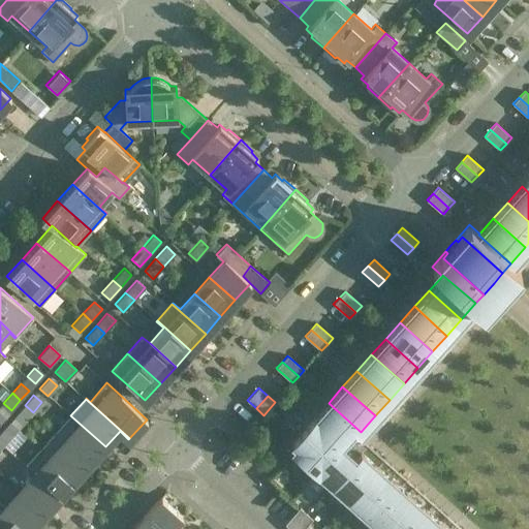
[(361,432),(329,403),(316,415),(314,414),(312,416),(317,421),(304,435),(305,444),(340,442),(353,427),(360,433),(361,432)]
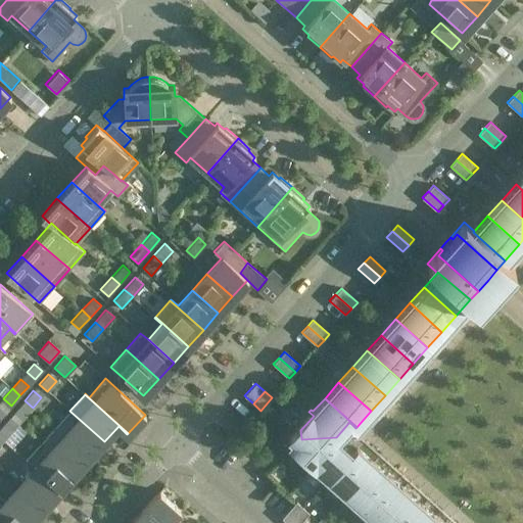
[(24,417),(33,408),(25,400),(16,410),(24,417)]
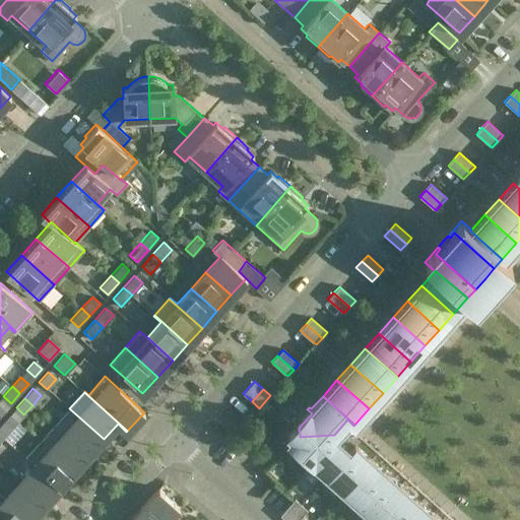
[(104,439),(69,408),(55,425),(89,455),(104,439)]
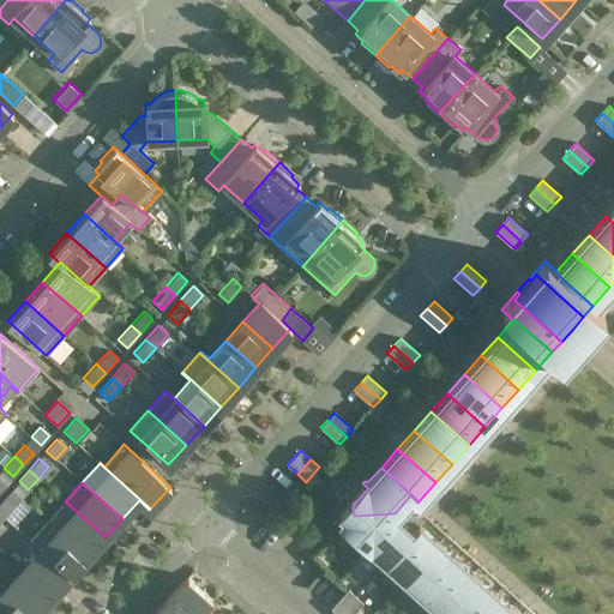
[(13,506),(5,498),(0,501),(0,512),(4,517),(13,506)]
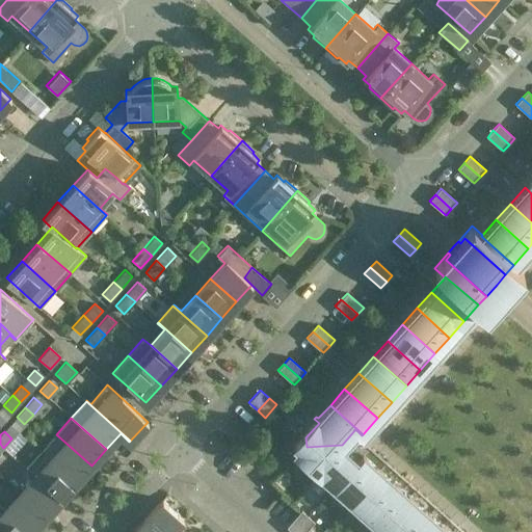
[(91,466),(56,434),(41,451),(76,483),(91,466)]
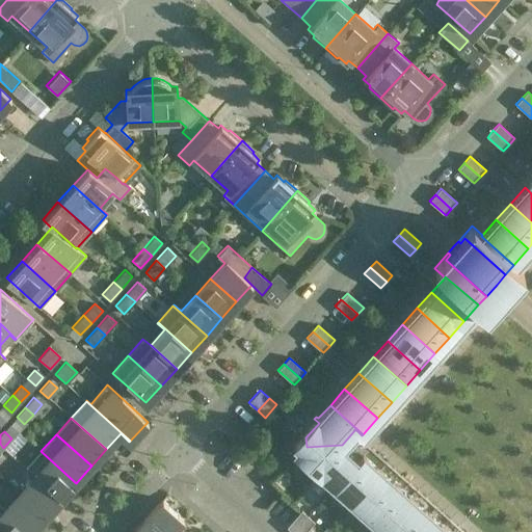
[(356,458),(342,445),(307,447),(307,456),(321,470),(317,474),(319,476),(321,474),(335,485),(364,453),(362,452),(356,458)]
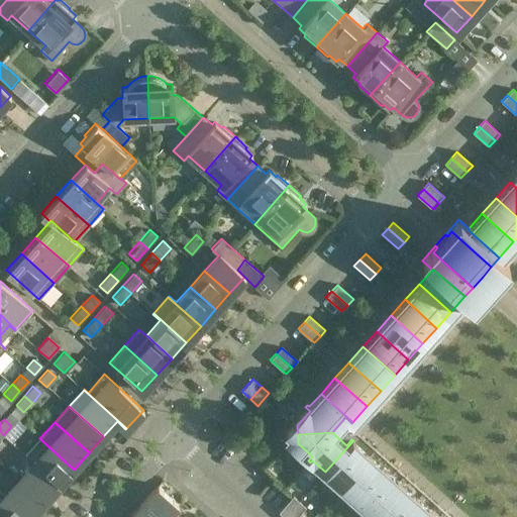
[(74,470),(39,438),(25,454),(60,486),(74,470)]
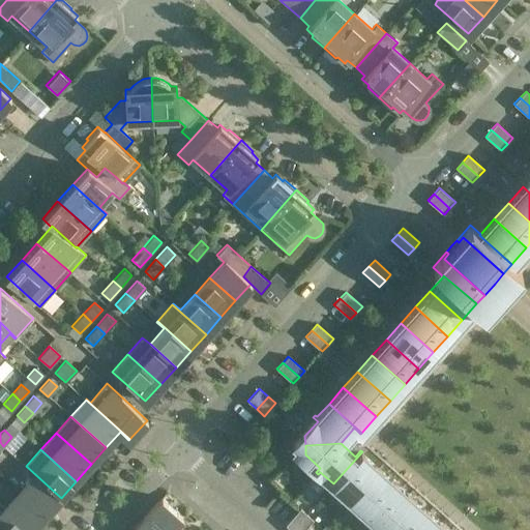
[(378,466),(362,451),(333,483),(349,498),(378,466)]
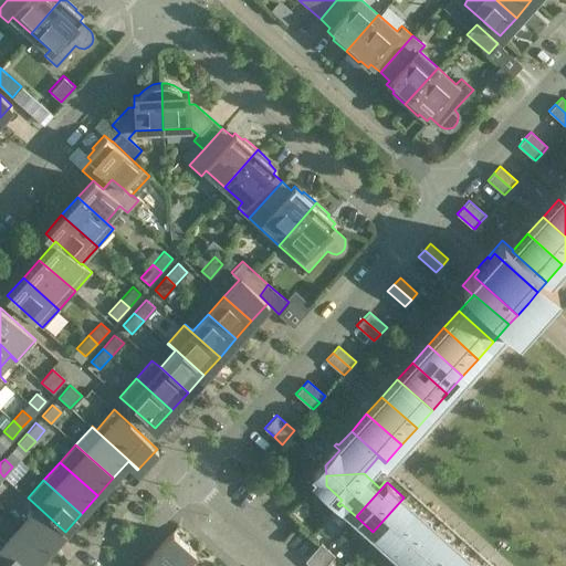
[(65,532),(28,498),(27,499),(37,507),(21,524),(49,549),(65,532)]
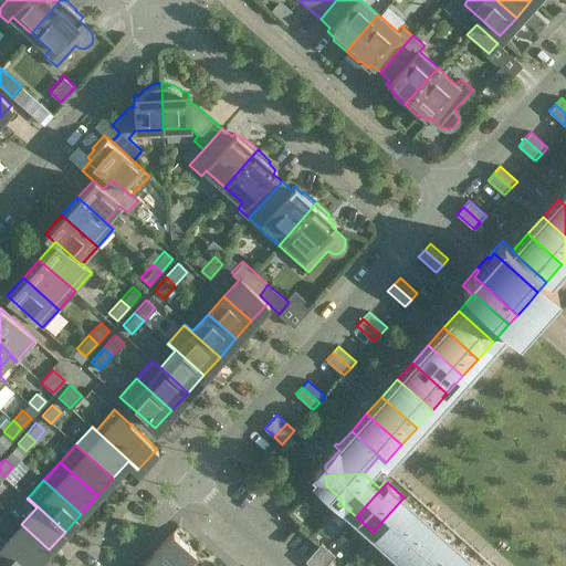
[(421,513),(404,498),(373,532),(390,547),(421,513)]
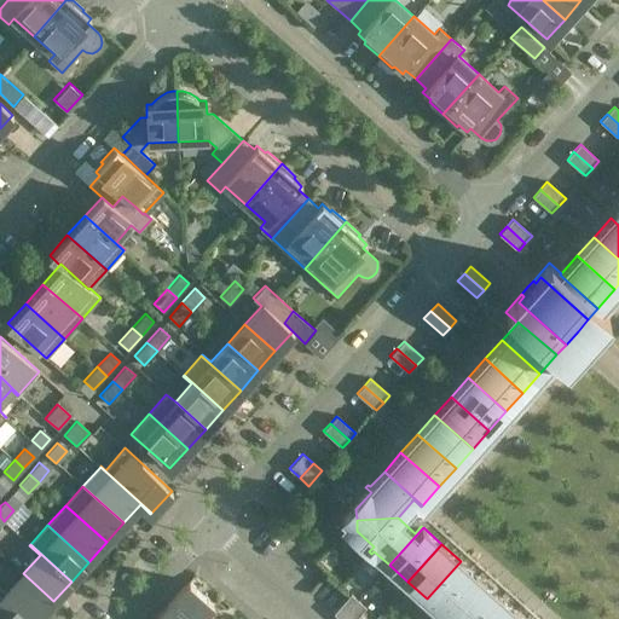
[(479,578),(461,561),(427,599),(445,615),(479,578)]
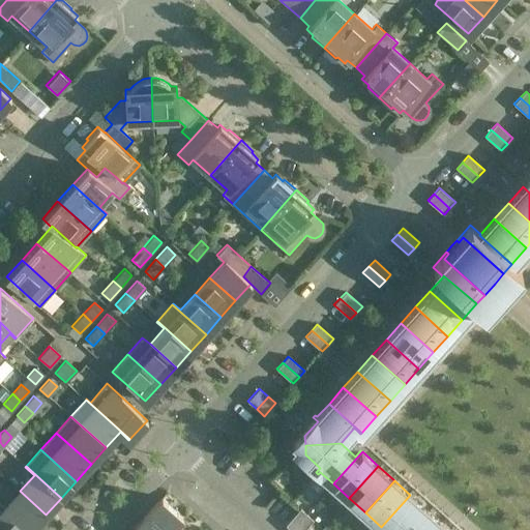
[(20,491),(5,507),(30,529),(31,529),(46,514),(20,491)]
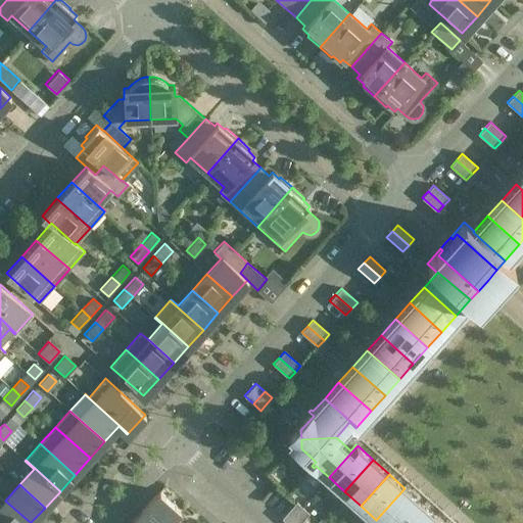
[(401,522),(421,502),(405,488),(376,520),(379,522),(401,522)]
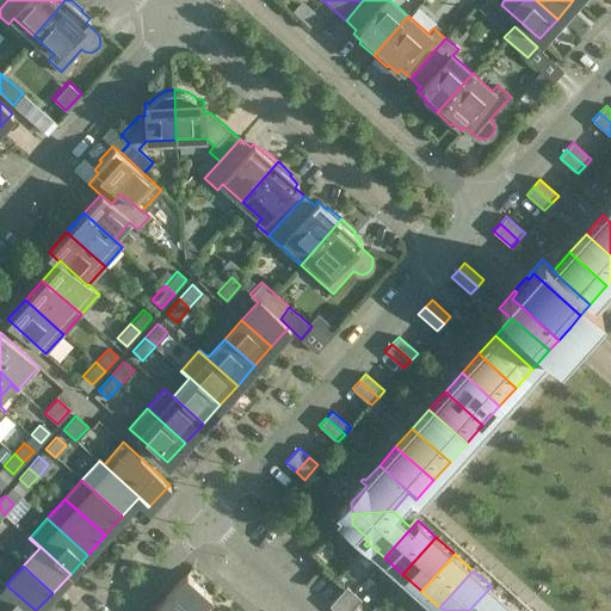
[(186,573),(152,610),(193,610),(201,605),(210,594),(186,573)]
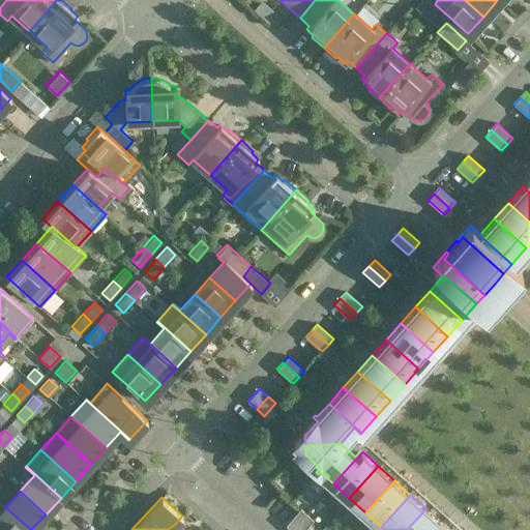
[(30,529),(5,507),(0,513),(0,529),(30,529)]
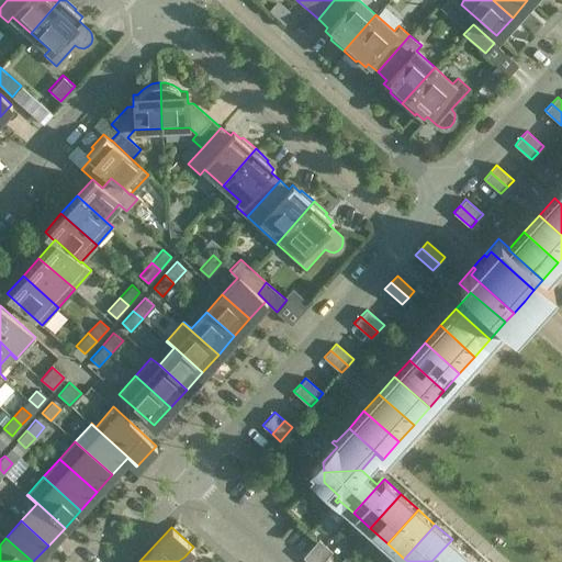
[(303,557),(310,561),(325,544),(318,539),(303,557)]
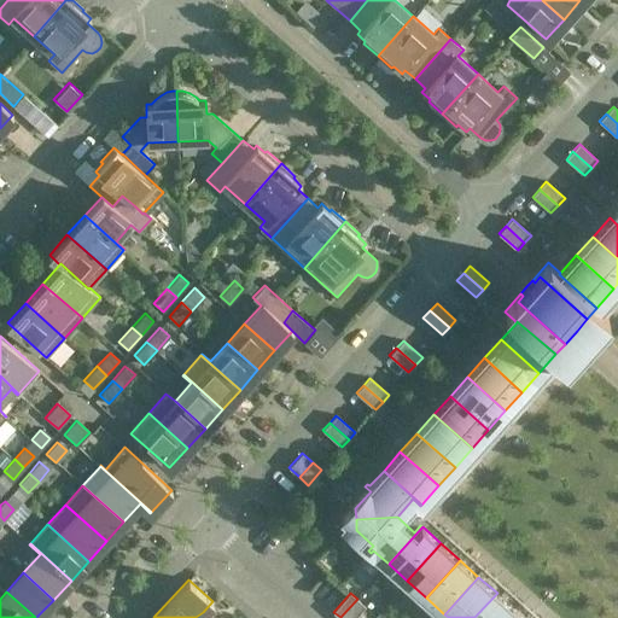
[(508,617),(516,610),(497,593),(474,617),(508,617)]
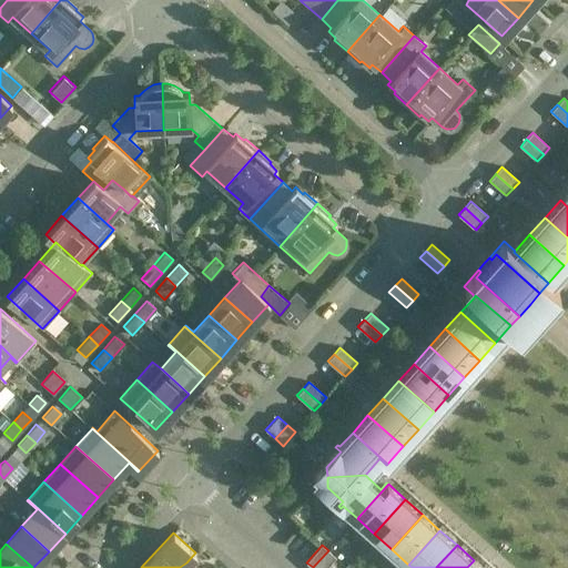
[(328,550),(313,567),(312,567),(325,567),(335,557),(328,550)]
